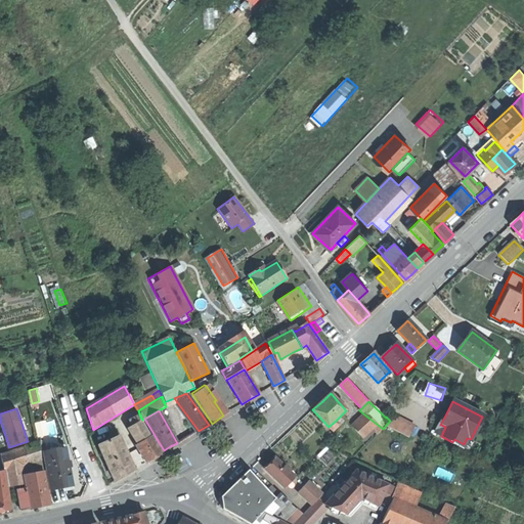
[(378,425),(364,415),(351,426),(362,438),(373,429),(378,425)]
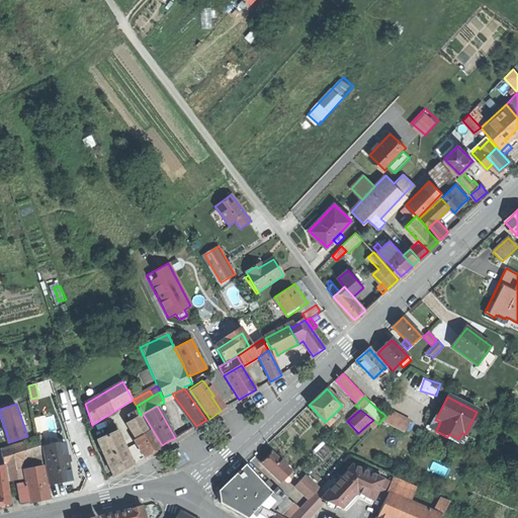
[(142,416),(141,415),(139,412),(128,418),(132,422),(141,417),(142,416)]
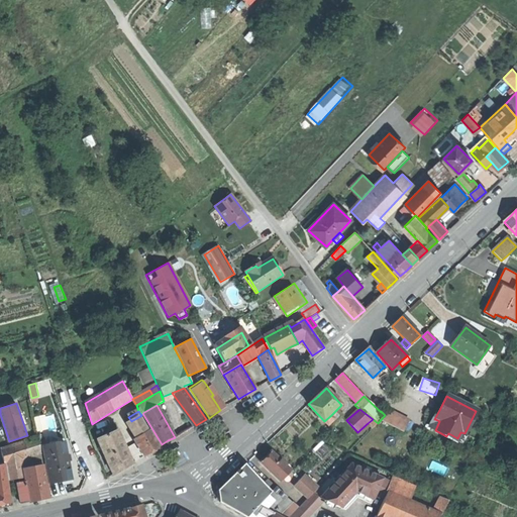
[(335,419),(331,415),(324,421),(328,426),(335,419)]
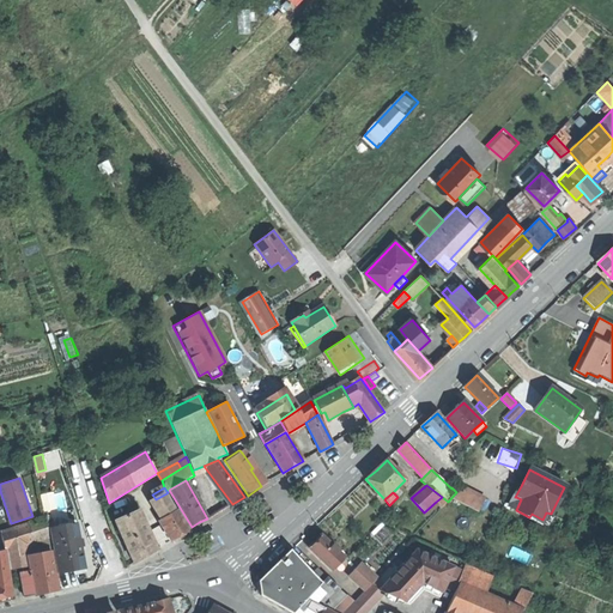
[(189,532),(167,493),(156,499),(155,501),(177,539),(182,535),(189,532)]
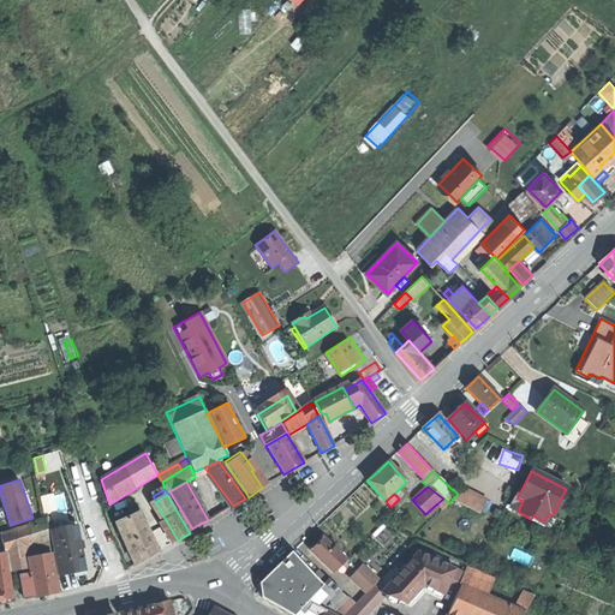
[(445,509),(449,503),(443,499),(437,503),(445,509)]
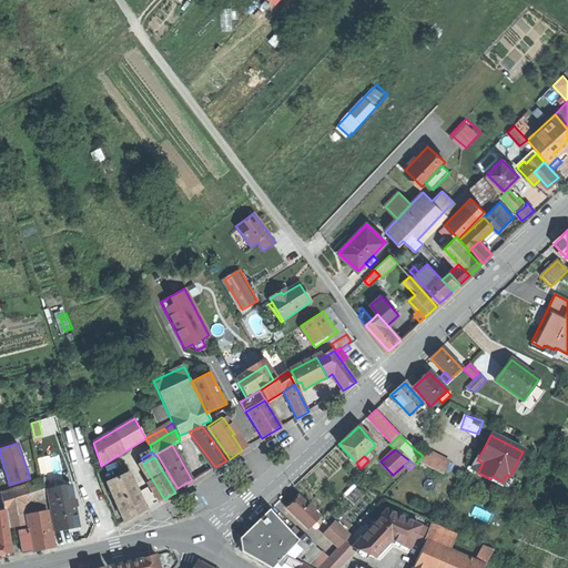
[(473,470),(478,473),(483,463),(478,460),(473,470)]
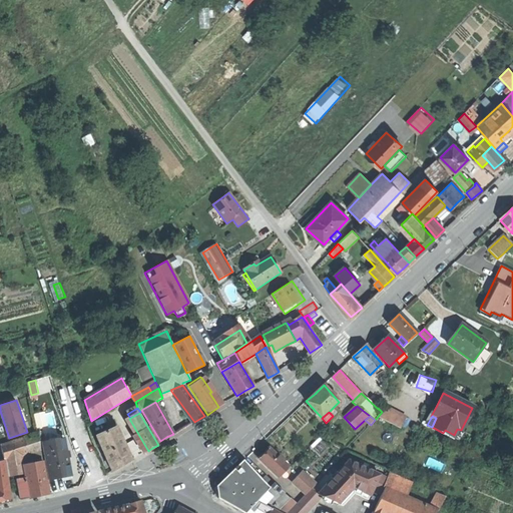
[(97,437),(112,472),(123,465),(131,460),(117,428),(97,437)]
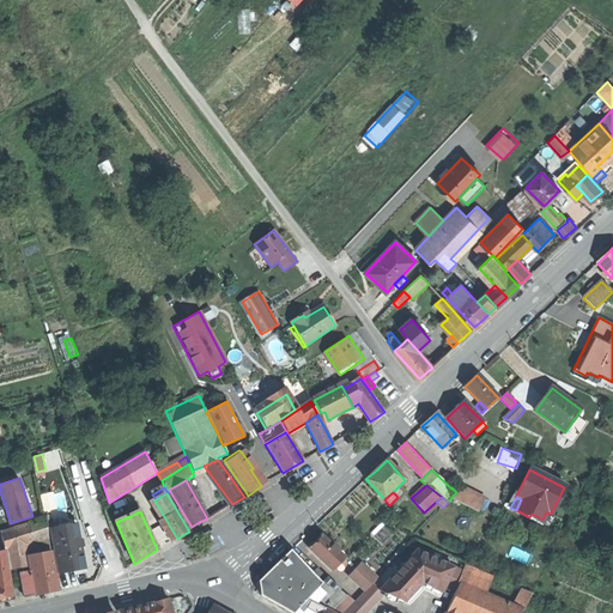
[(545,526),(551,514),(546,513),(542,520),(532,514),(529,517),(545,526)]
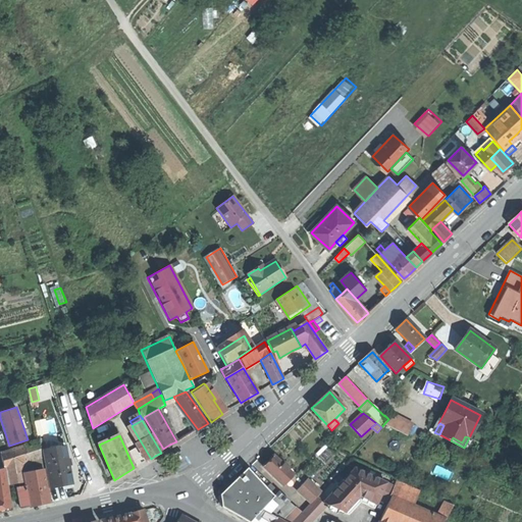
[(1,454),(5,469),(22,464),(42,458),(38,440),(24,446),(24,447),(1,454)]
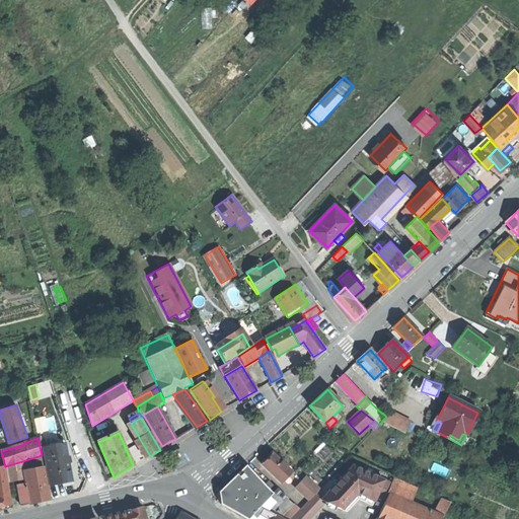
[(61,484),(72,482),(65,444),(44,448),(51,486),(61,484)]
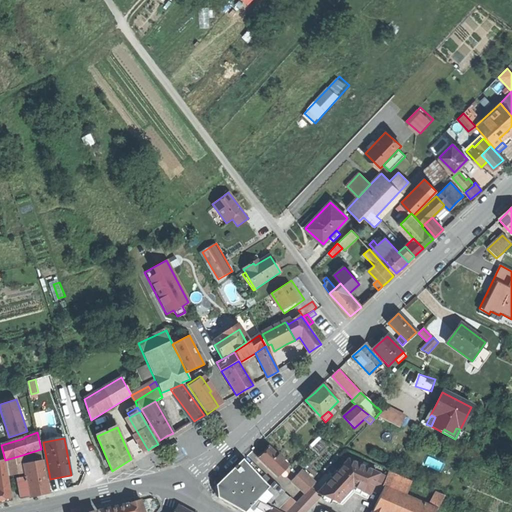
[(259,458),(278,477),(288,466),(269,448),(264,454),(259,458)]
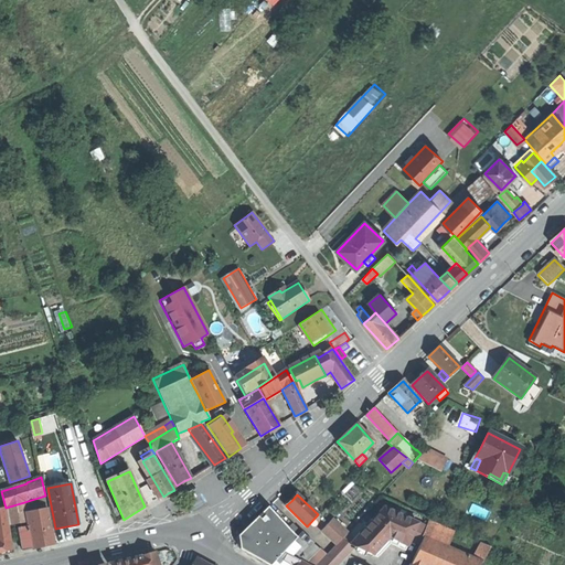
[(54,544),(45,496),(24,502),(29,521),(30,526),(34,548),(45,546),(54,544)]
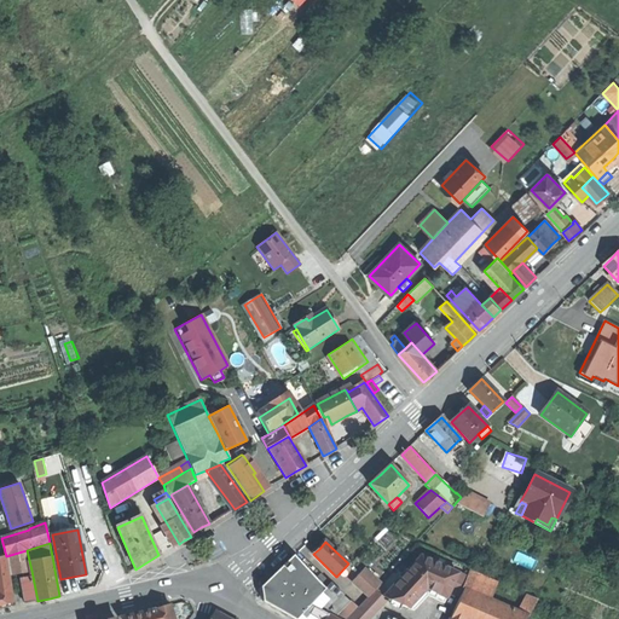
[(10,571),(32,571),(27,550),(6,556),(6,560),(9,560),(10,571)]
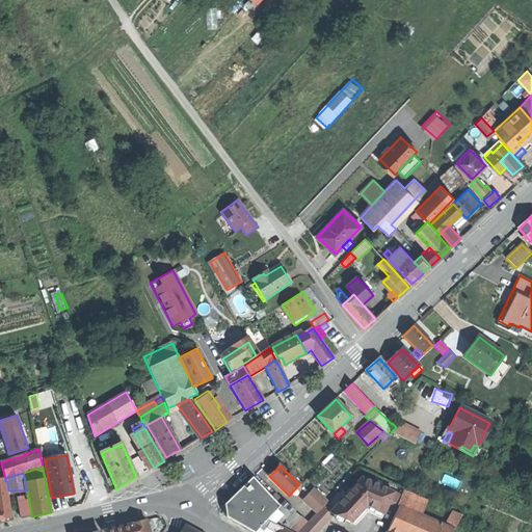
[(342,519),(350,523),(365,506),(382,514),(384,509),(392,512),(400,496),(362,477),(329,512),(342,519)]
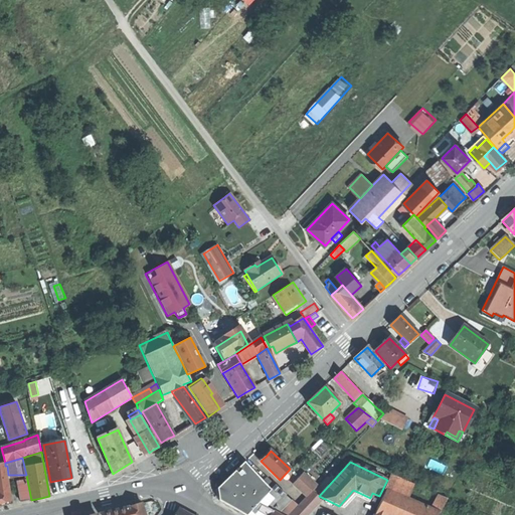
[(246,514),(259,503),(271,490),(263,482),(244,463),(230,476),(217,488),(218,500),(244,514),(246,514)]
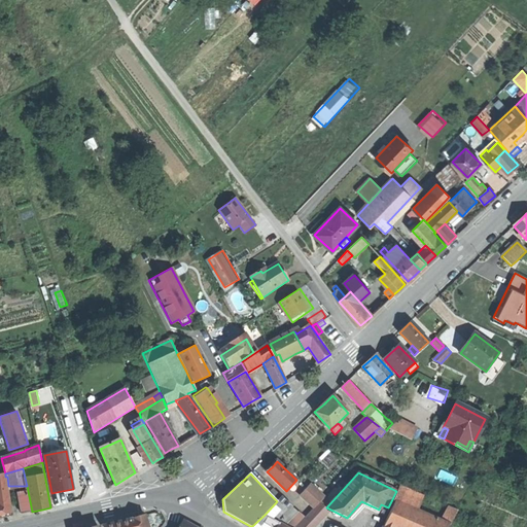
[(394,501),(383,526),(384,526),(448,526),(449,525),(451,526),(457,511),(448,506),(441,521),(417,511),(424,494),(400,484),(393,500),(394,501)]
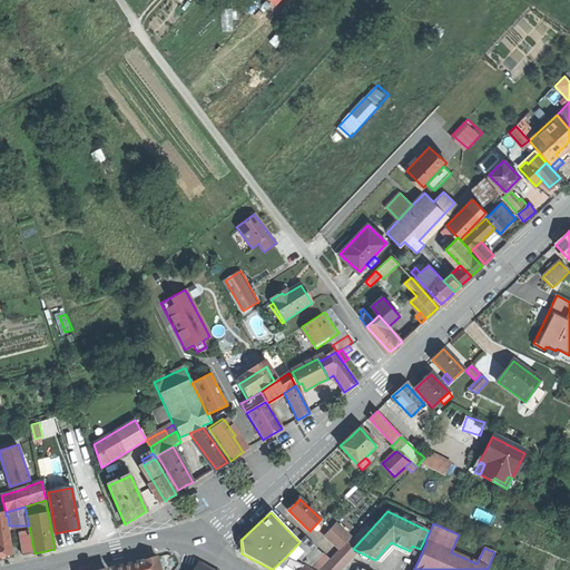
[(325,537),(333,543),(343,531),(336,524),(325,537)]
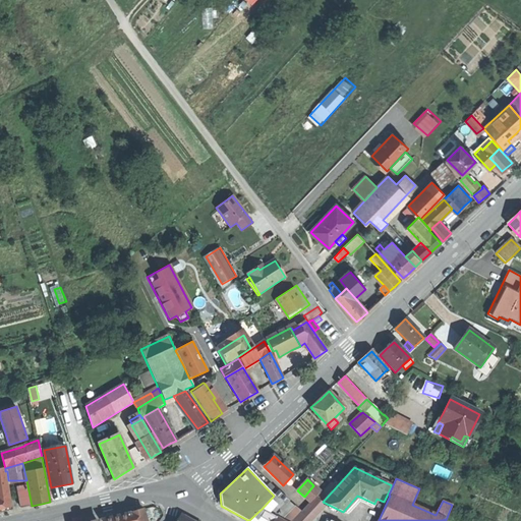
[(11,508),(7,480),(0,480),(0,509),(5,509),(11,508)]
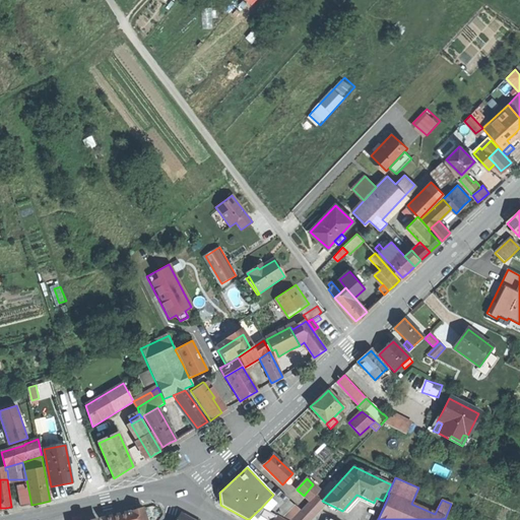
[(269,482),(265,486),(273,495),(277,491),(269,482)]
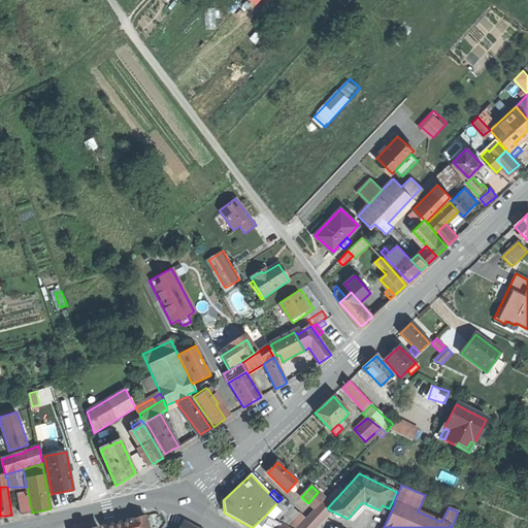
[(22,515),(32,513),(28,492),(18,494),(22,515)]
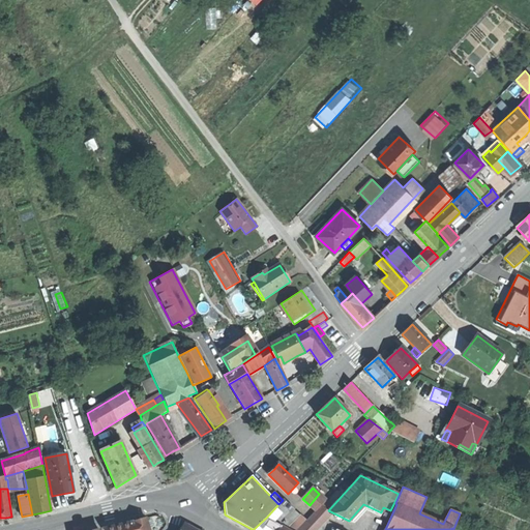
[(310,505),(316,511),(321,505),(326,500),(319,494),(310,505)]
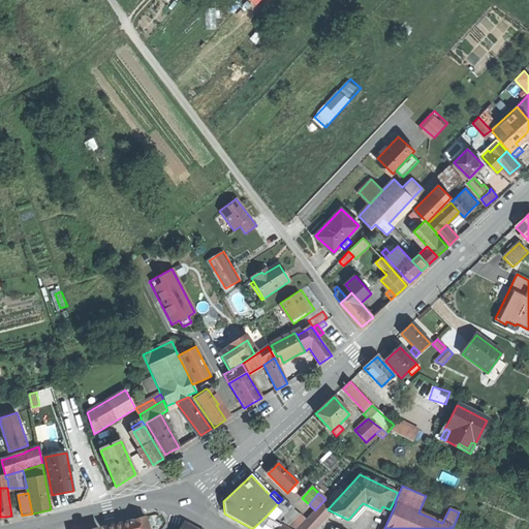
[(287,504),(282,499),(278,503),(266,517),(272,521),(287,504)]
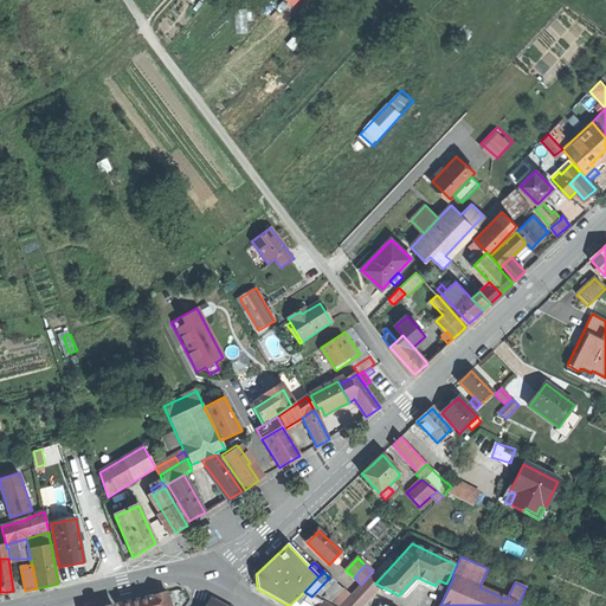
[(342,588),(329,578),(311,597),(322,601),(328,605),(342,588)]
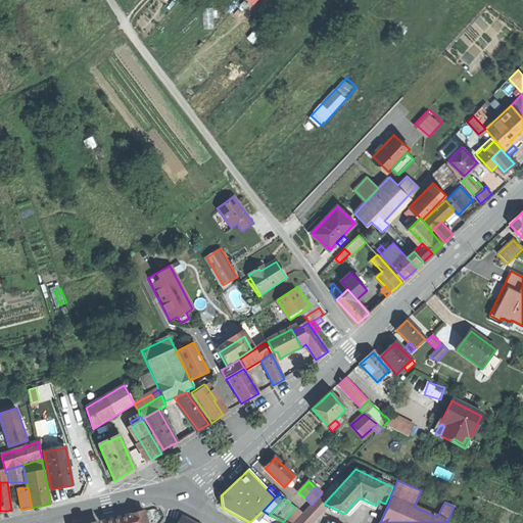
[(312,505),(294,522),(312,522),(327,508),(317,498),(312,505)]
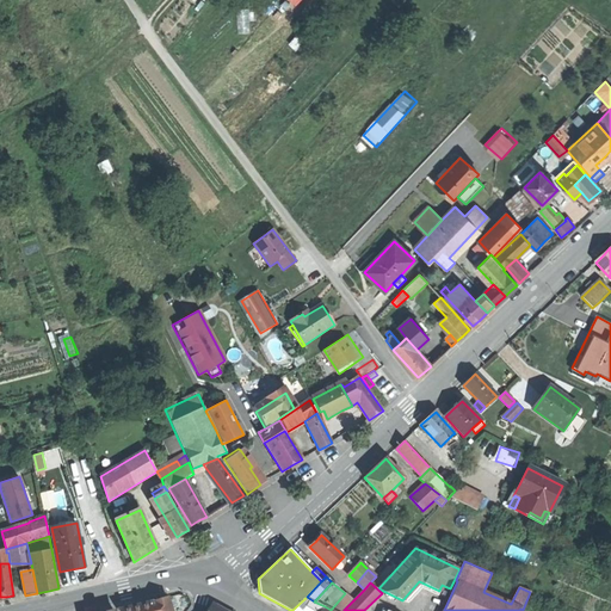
[(304,610),(314,602),(307,597),(292,610),(304,610)]
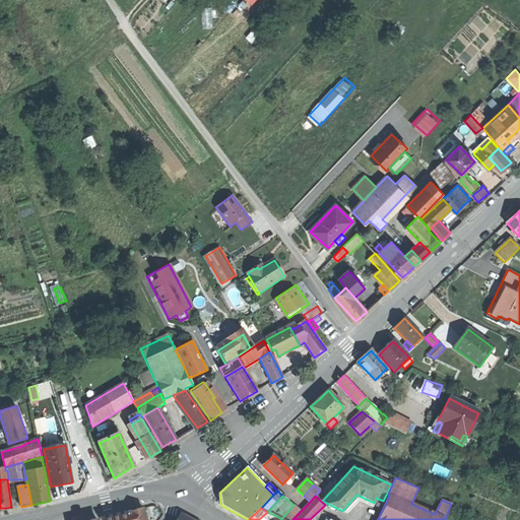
[(146,519),(143,509),(128,513),(130,519),(146,519)]
